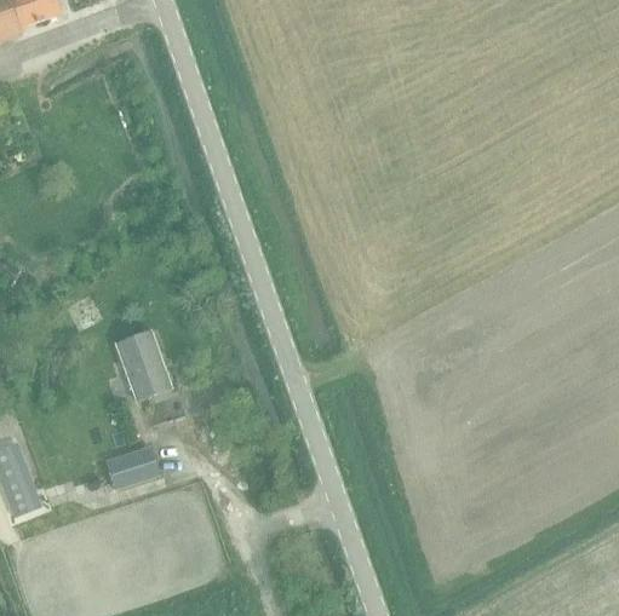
[(0,0),(0,40),(23,33),(21,28),(62,13),(57,0),(0,0)]
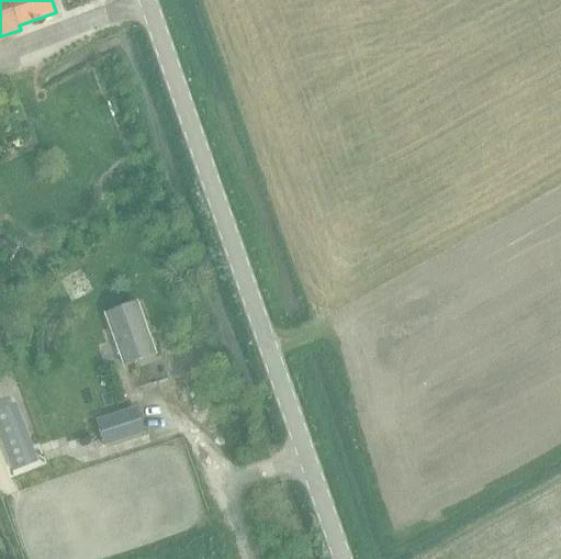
[(103,312),(122,362),(153,351),(134,301),(103,312)]
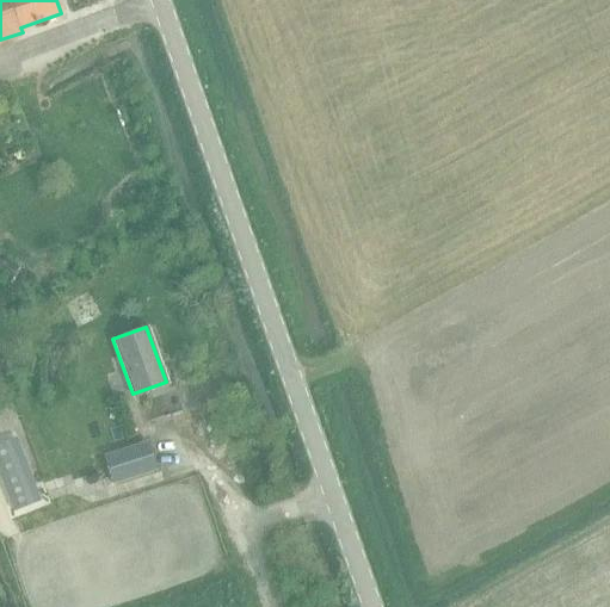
[(7,439),(0,441),(0,470),(14,508),(42,499),(36,484),(26,488),(7,439)]
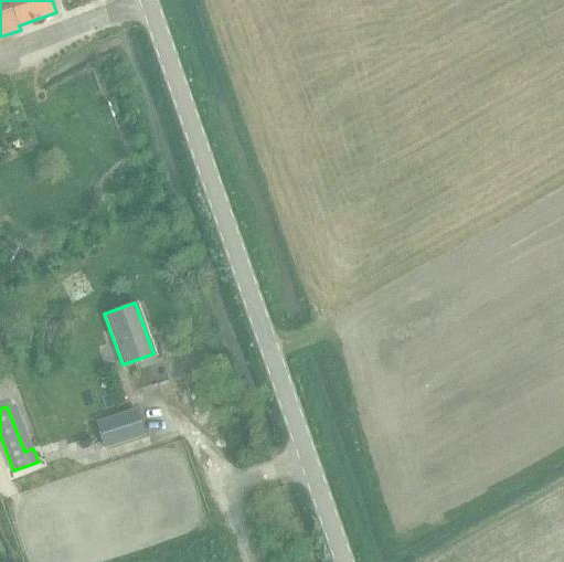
[(136,406),(97,420),(106,445),(145,433),(136,406)]
